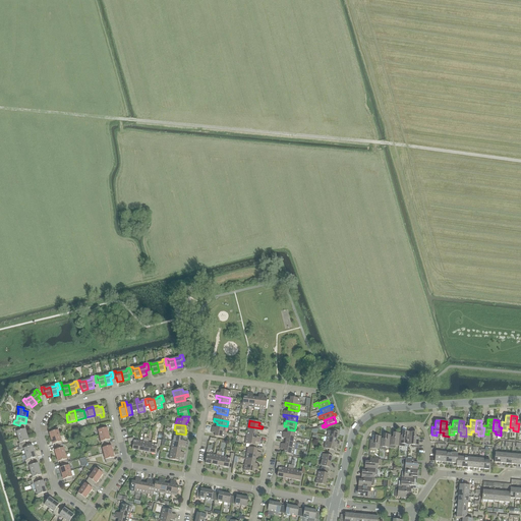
[(97,427),(100,437),(109,433),(107,428),(105,428),(105,425),(97,427)]
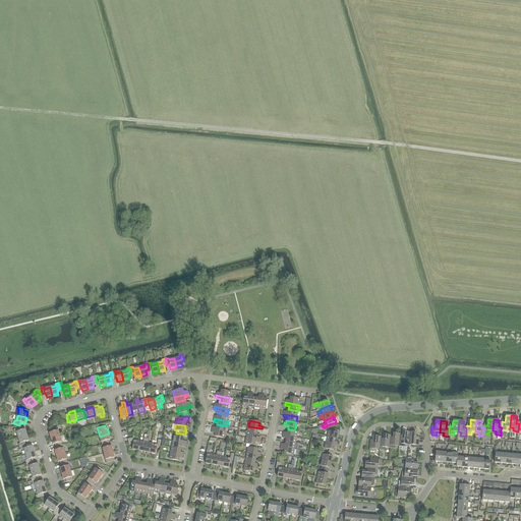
[(16,432),(18,438),(27,435),(25,429),(20,430),(19,427),(13,429),(14,432),(16,432)]
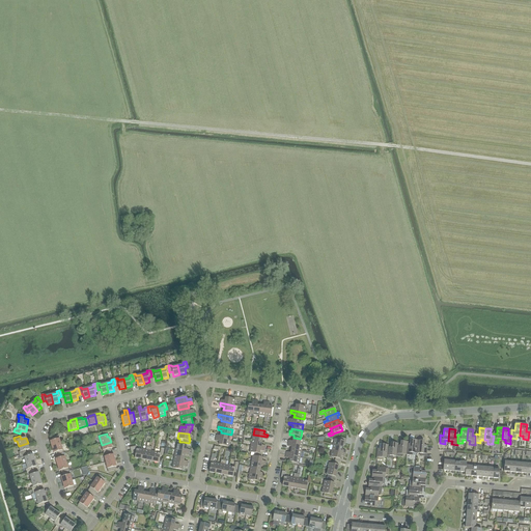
[(50,441),(52,447),(61,444),(58,436),(51,438),(52,441),(50,441)]
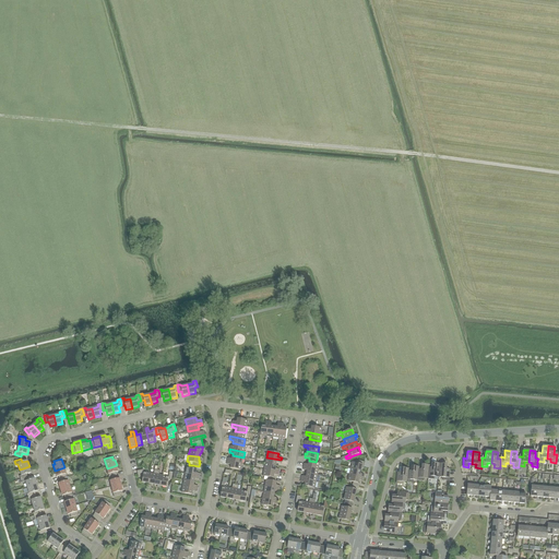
[(242,464),(227,461),(226,464),(230,465),(230,468),(240,471),(242,464)]
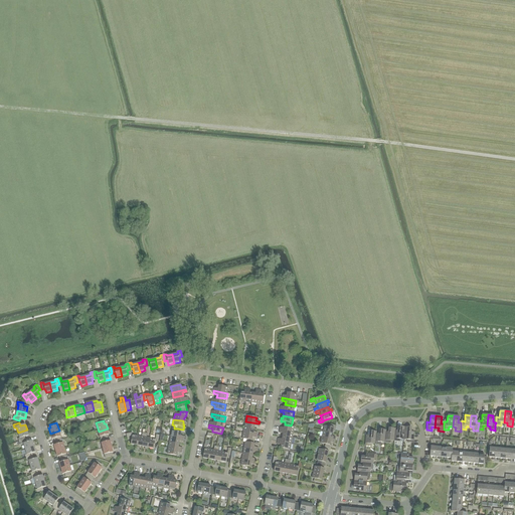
[(324,425),(323,432),(333,434),(333,431),(335,432),(335,428),(336,425),(330,424),(329,427),(324,425)]
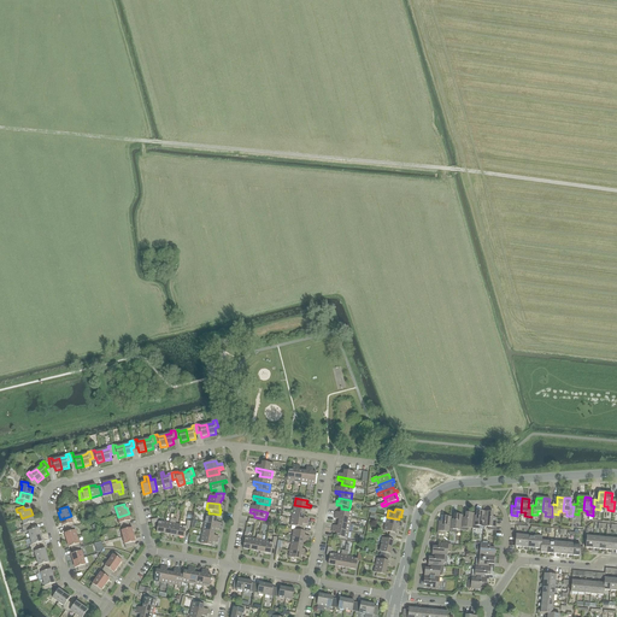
[(304,513),(293,511),(292,518),(307,522),(309,518),(304,517),(304,513)]
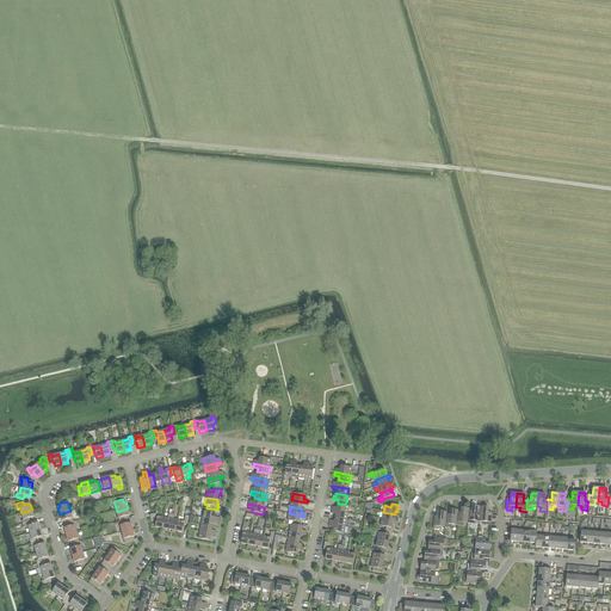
[(469,511),(468,523),(474,524),(474,522),(479,522),(480,506),(473,506),(473,511),(469,511)]
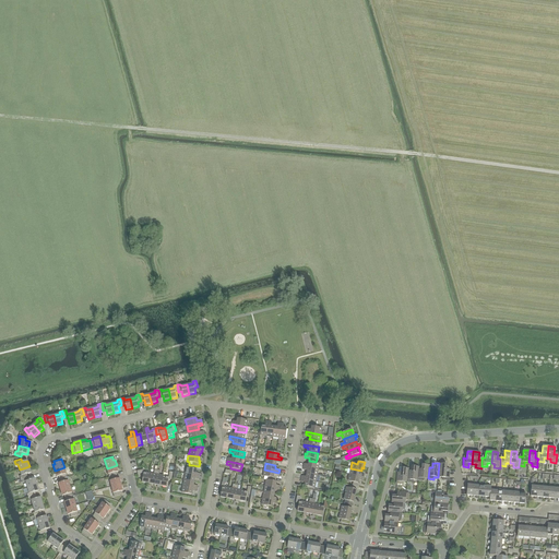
[(449,470),(445,470),(447,464),(439,463),(438,477),(442,477),(442,480),(449,480),(449,470)]
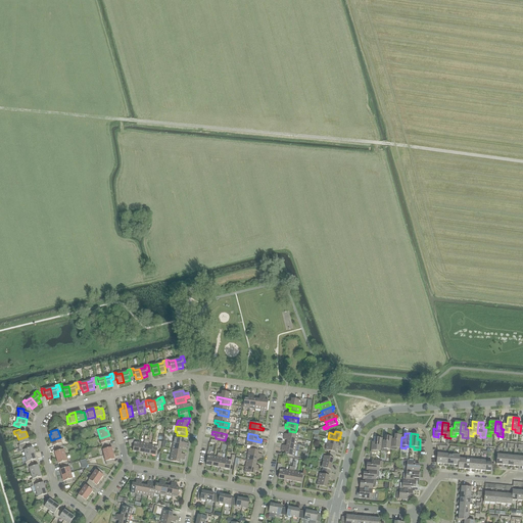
[(180,435),(177,435),(175,434),(175,437),(174,437),(173,443),(187,446),(187,443),(183,442),(184,439),(186,440),(186,439),(186,436),(180,435)]
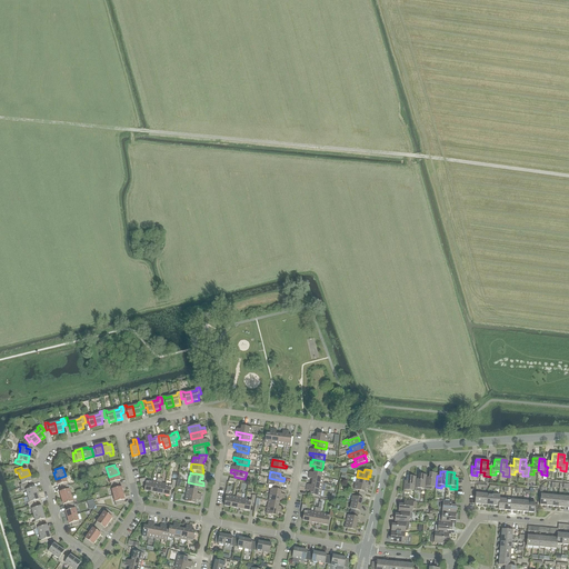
[(431,487),(436,487),(437,476),(437,473),(430,472),(429,478),(426,478),(425,489),(431,490),(431,487)]
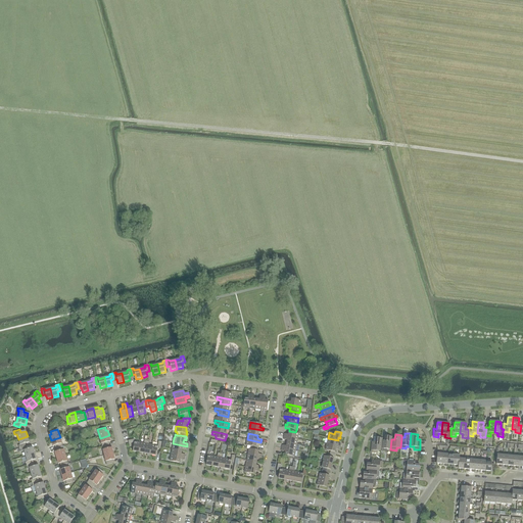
[(109,435),(100,438),(102,446),(109,445),(108,442),(110,441),(109,435)]
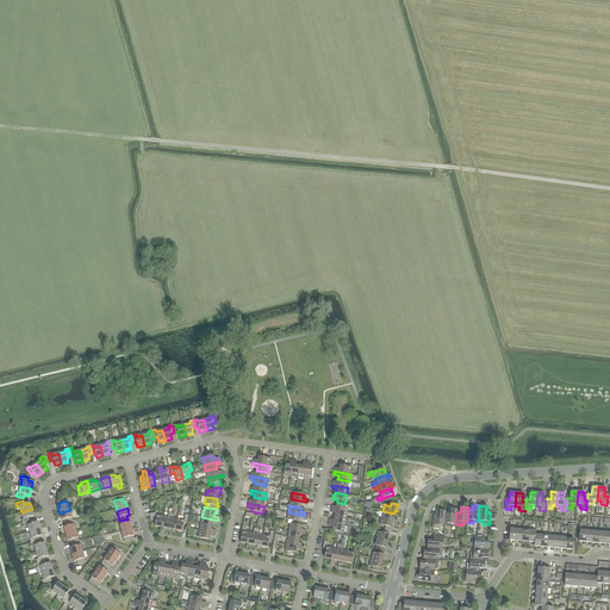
[(22,520),(23,523),(30,521),(29,517),(33,516),(32,509),(22,512),(23,518),(22,520)]
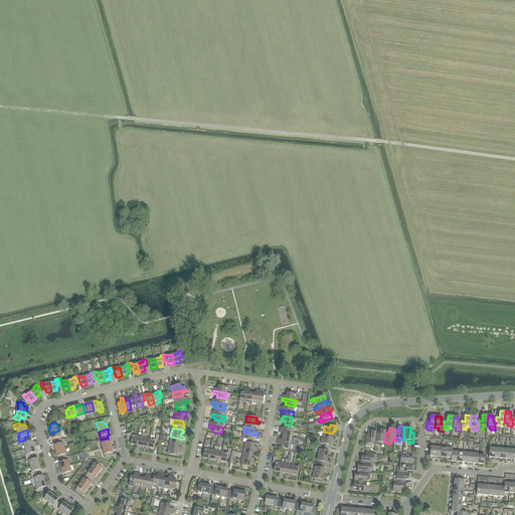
[(293,433),(280,430),(279,433),(283,434),(283,437),(292,439),(293,433)]
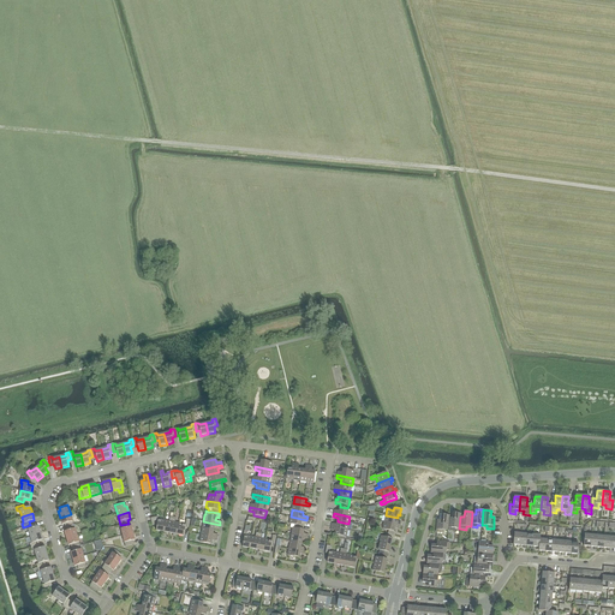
[(449,518),(448,531),(454,531),(454,529),(459,529),(460,517),(461,514),(453,513),(453,518),(449,518)]
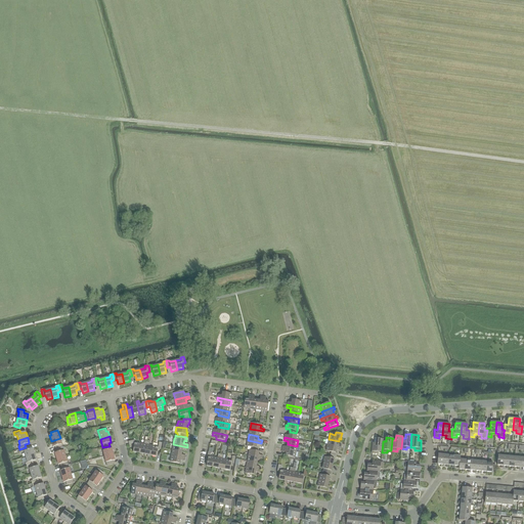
[(60,438),(51,441),(53,447),(54,446),(55,449),(62,447),(60,438)]
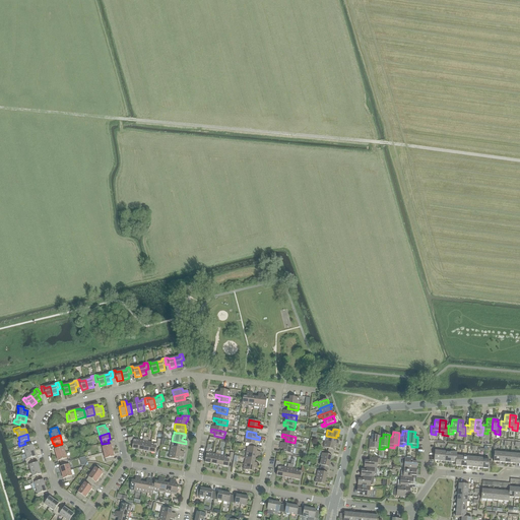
[(336,438),(326,436),(325,442),(338,445),(339,442),(335,441),(336,438)]
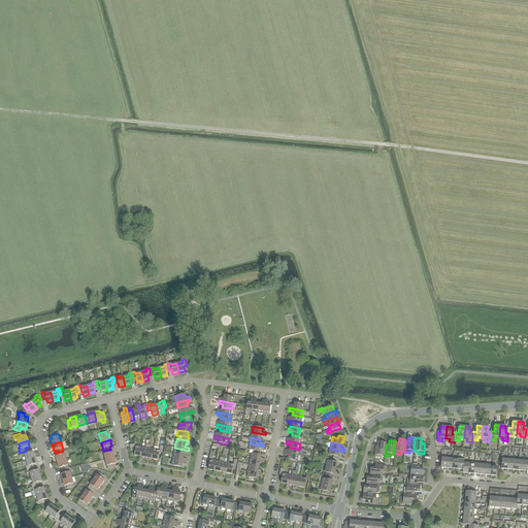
[(386,442),(380,442),(378,447),(375,447),(374,457),(381,458),(381,455),(385,456),(386,444),(386,442)]
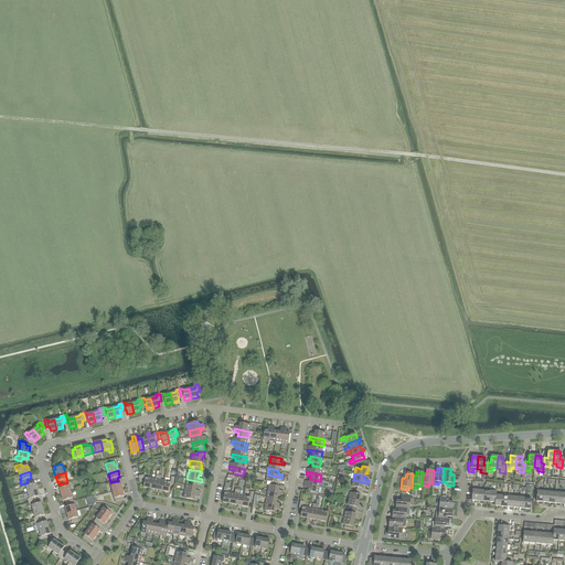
[(144,488),(150,489),(152,478),(146,477),(145,475),(138,476),(139,482),(145,483),(144,488)]
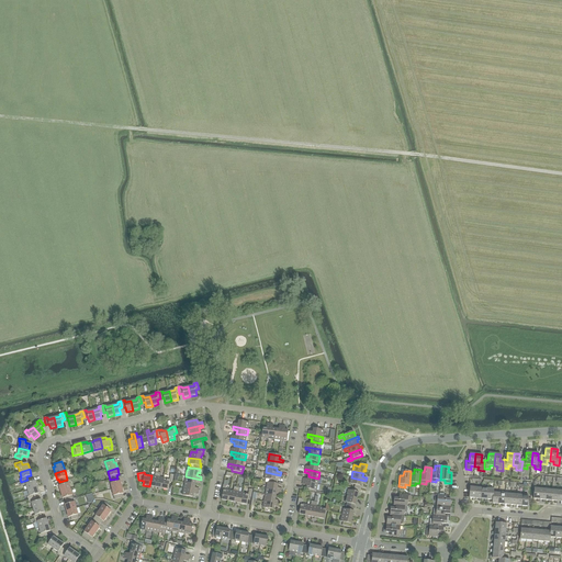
[(149,486),(148,489),(150,490),(152,486),(155,487),(158,472),(155,472),(155,476),(152,475),(149,486)]
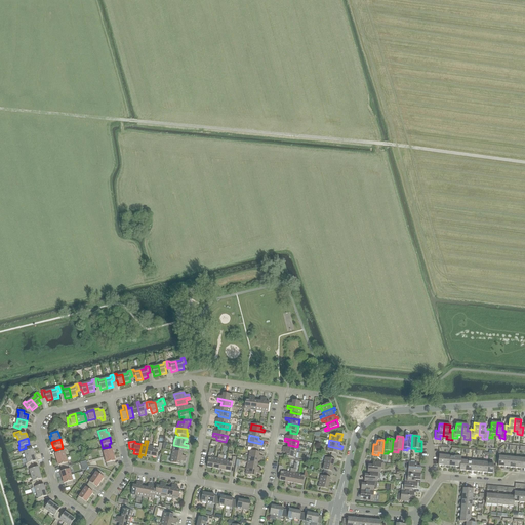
[(261,444),(248,441),(247,447),(248,447),(248,450),(249,450),(250,451),(257,452),(257,449),(256,448),(257,446),(261,446),(261,444)]
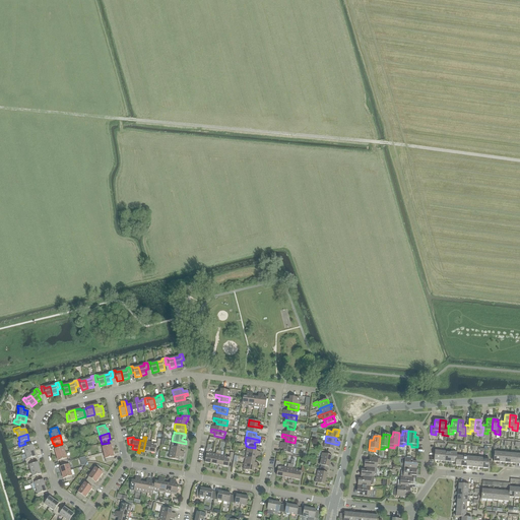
[(149,452),(155,453),(156,445),(159,446),(160,439),(157,439),(156,443),(151,442),(149,452)]
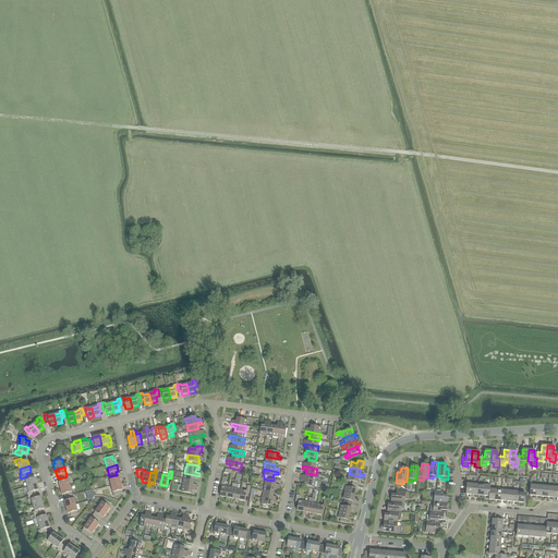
[(363,477),(349,474),(347,480),(352,482),(352,484),(359,486),(359,483),(358,482),(359,480),(362,481),(363,477)]
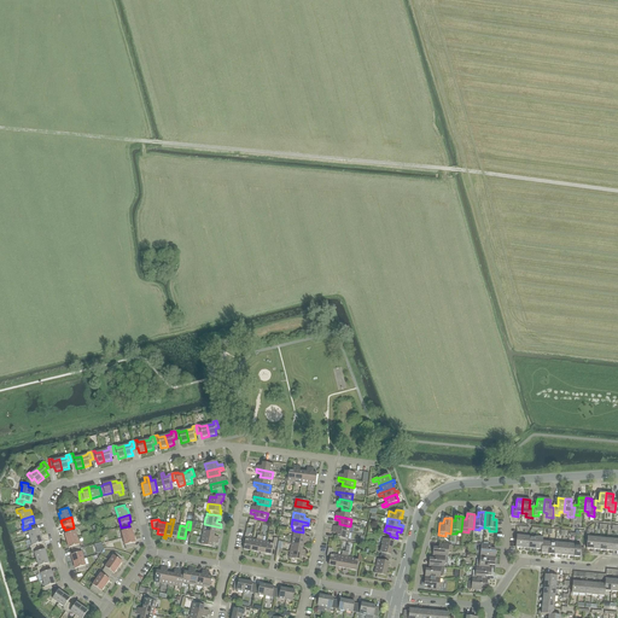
[(129,526),(121,528),(123,538),(134,536),(133,529),(130,529),(129,526)]
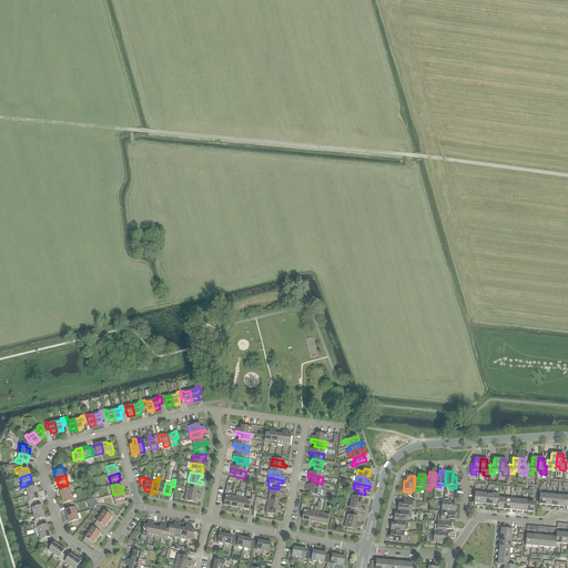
[(26,489),(28,496),(38,493),(36,486),(28,488),(28,485),(21,487),(22,490),(26,489)]
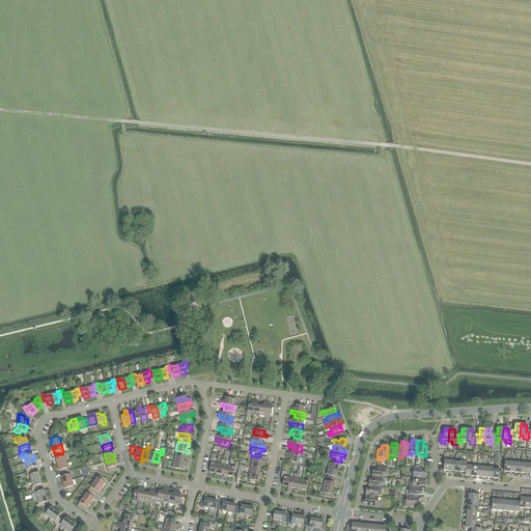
[(63,453),(56,455),(57,458),(55,459),(57,465),(66,463),(63,453)]
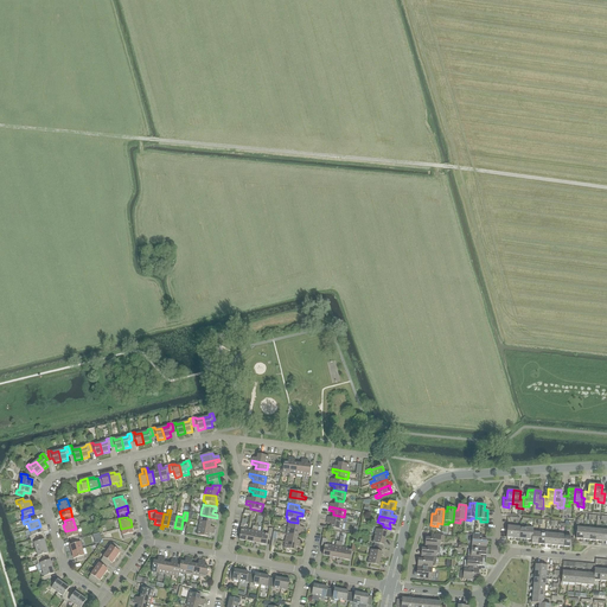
[(289,522),(288,521),(287,528),(304,531),(305,528),(300,526),(300,523),(298,523),(289,522)]
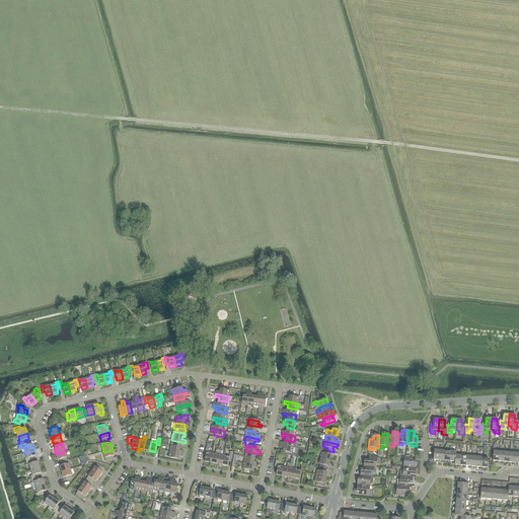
[(293,447),(280,445),(279,447),(283,448),(283,451),(292,453),(293,447)]
